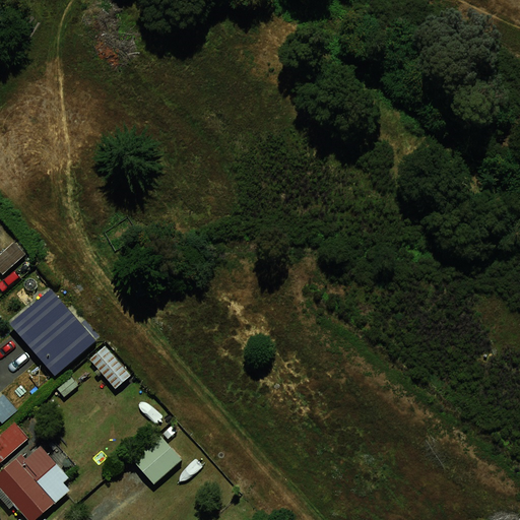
[(4,322),(44,372),(87,336),(47,288),(4,322)]
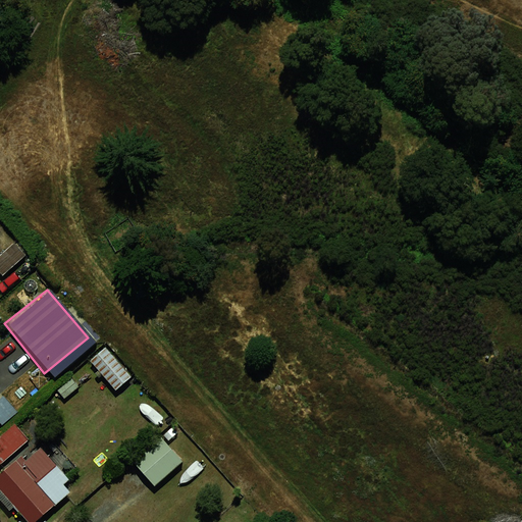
[(106,348),(88,357),(111,387),(132,376),(106,348)]
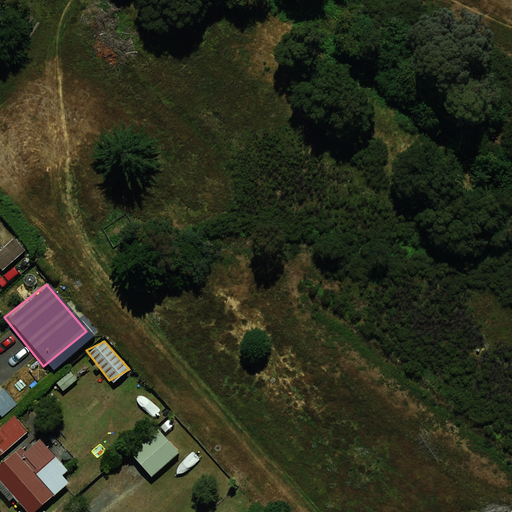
[(14,416),(0,428),(0,454),(1,455),(28,432),(14,416)]
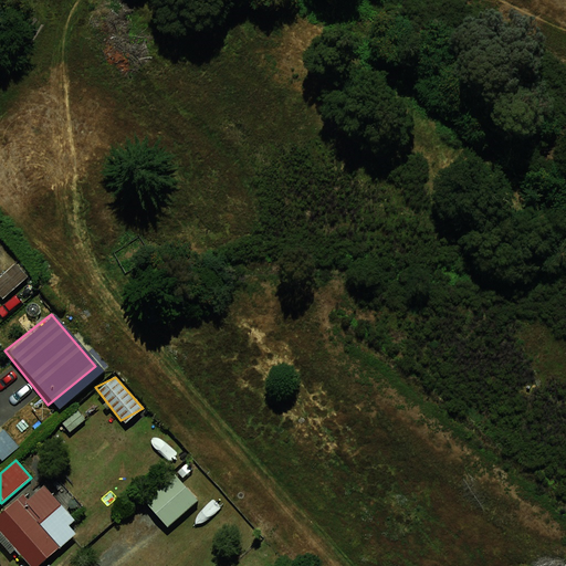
[(180,472),(143,502),(166,528),(202,500),(180,472)]
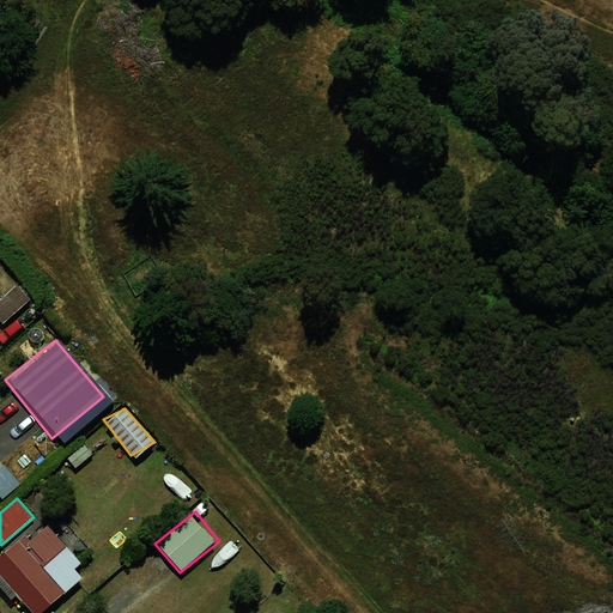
[(44,523),(0,560),(0,575),(31,612),(40,612),(86,574),(44,523)]
